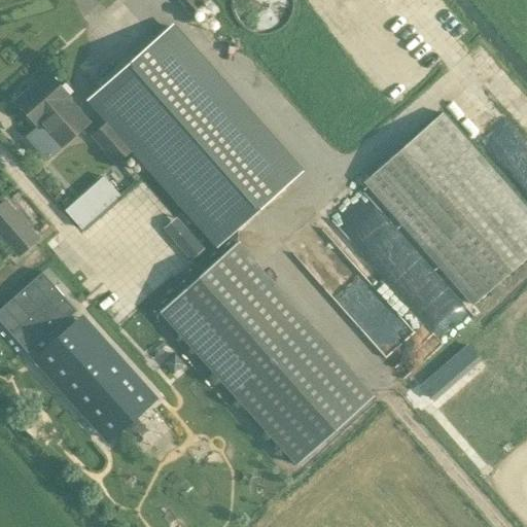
[(181,0),(194,12),(206,0),(181,0)]
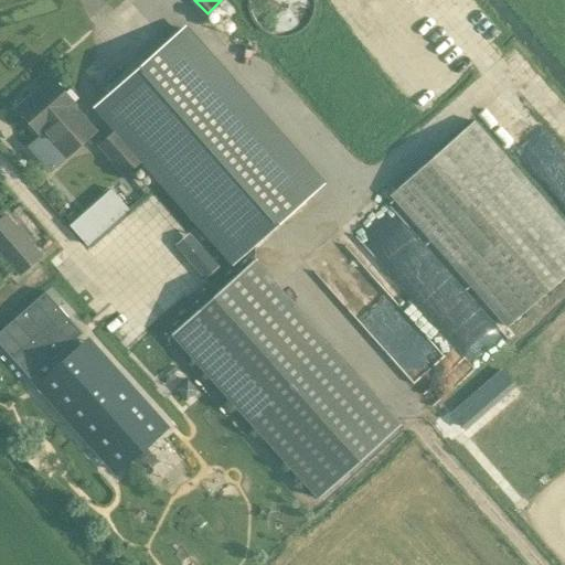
[(182,33),(100,105),(237,259),(319,188),(369,140),(245,12),(199,52),(182,33)]
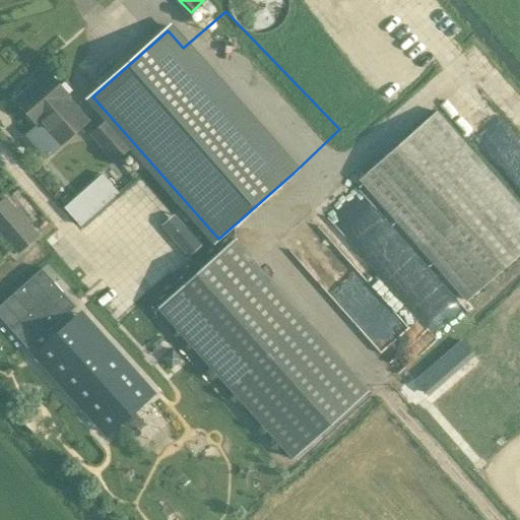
[(48,71),(15,101),(39,127),(42,124),(61,145),(89,121),(70,99),(71,98),(48,71)]
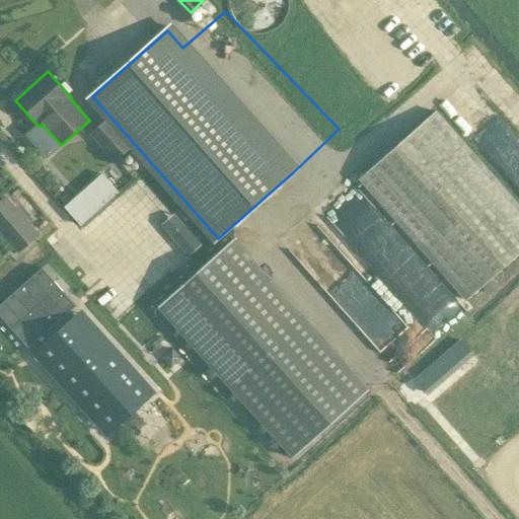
[(518,203),(435,109),(360,178),(468,299),(518,252),(518,203)]
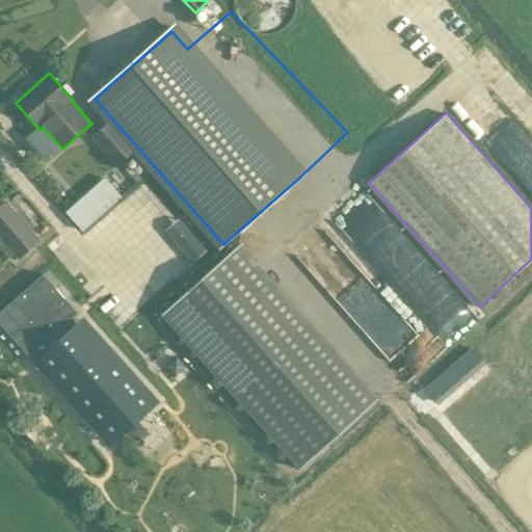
[(109,124),(94,138),(118,165),(134,152),(109,124)]
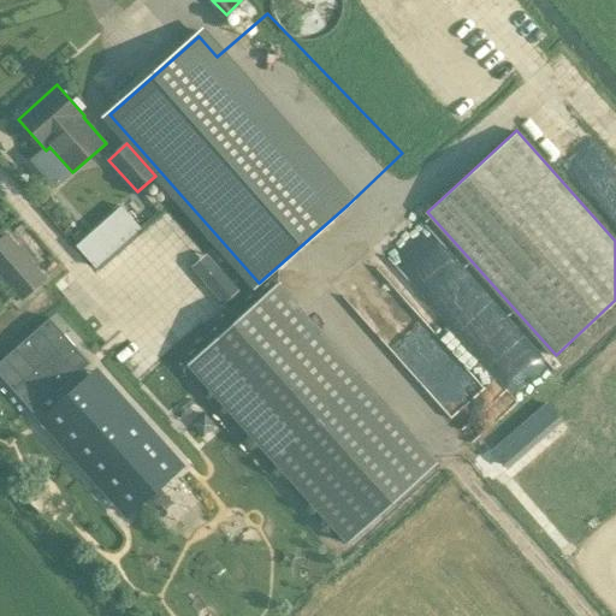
[(6,237),(0,242),(0,272),(23,298),(45,279),(6,237)]
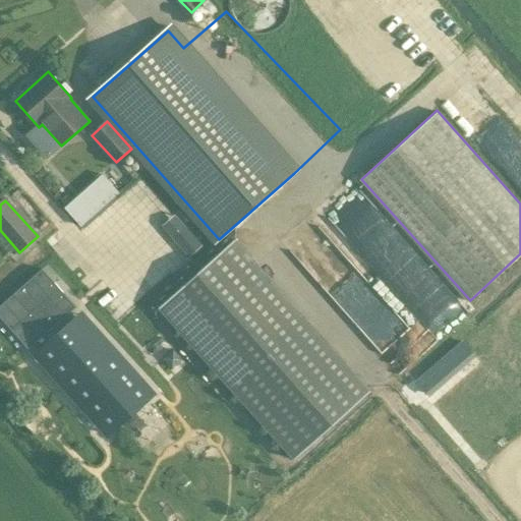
[(190,255),(204,243),(187,226),(174,238),(190,255)]
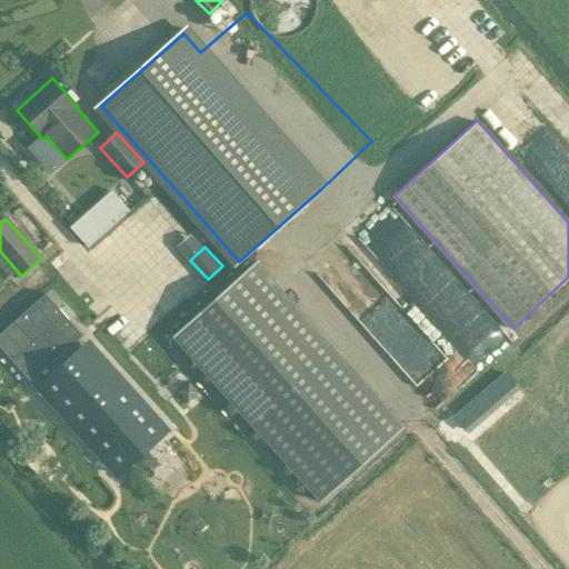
[(248,425),(333,348),(257,262),(170,340),(247,426),(248,425)]
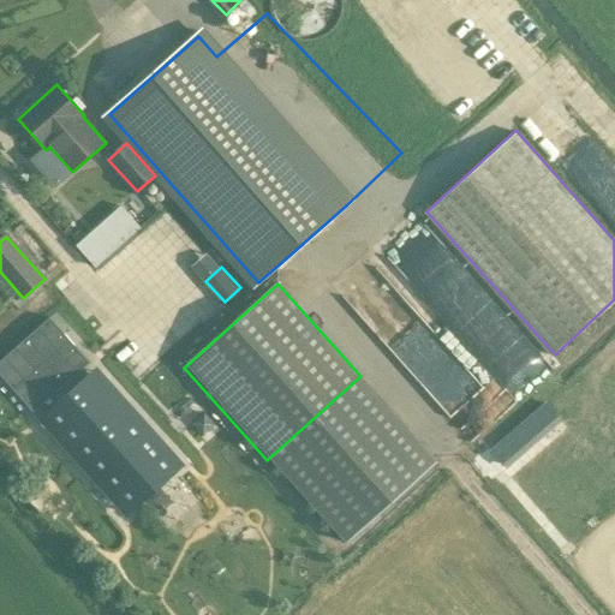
[(49,317),(0,360),(0,376),(29,410),(33,413),(78,372),(89,363),(49,317)]
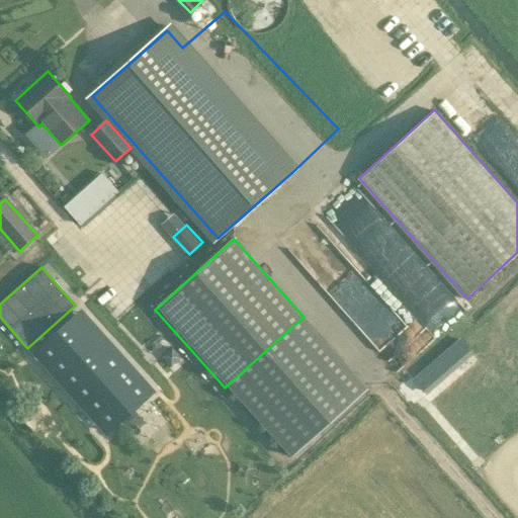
[(304,317),(226,386),(291,458),(367,390),(304,317)]
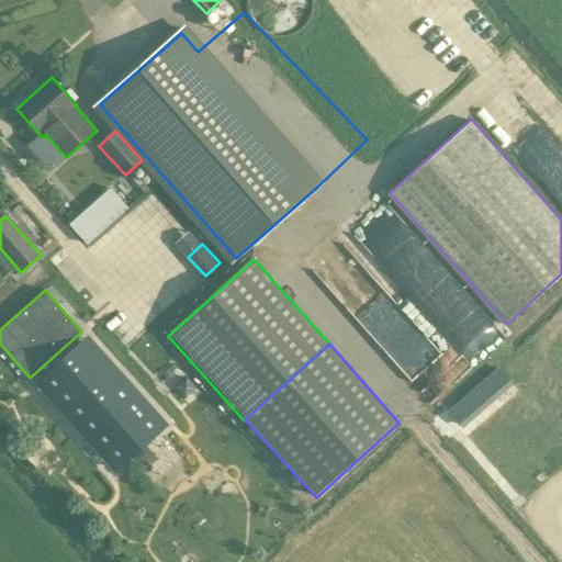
[(79,346),(37,383),(105,459),(115,470),(165,425),(94,347),(92,349),(87,353),(79,346)]
